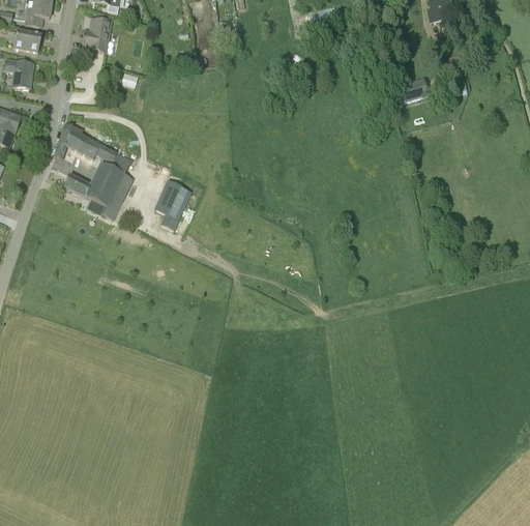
[(27,8),(25,24),(41,26),(41,25),(40,25),(41,17),(49,18),(51,2),(34,0),(32,8),(27,8)]
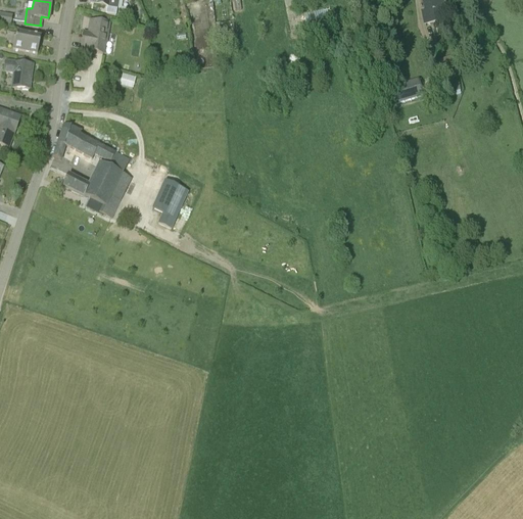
[(423,0),(425,7),(420,8),(423,20),(447,15),(443,0),(423,0)]
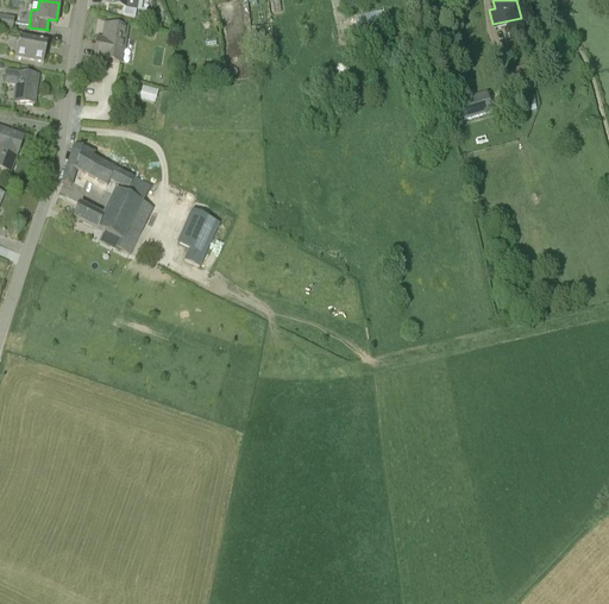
[(0,12),(0,23),(11,25),(13,14),(0,12)]
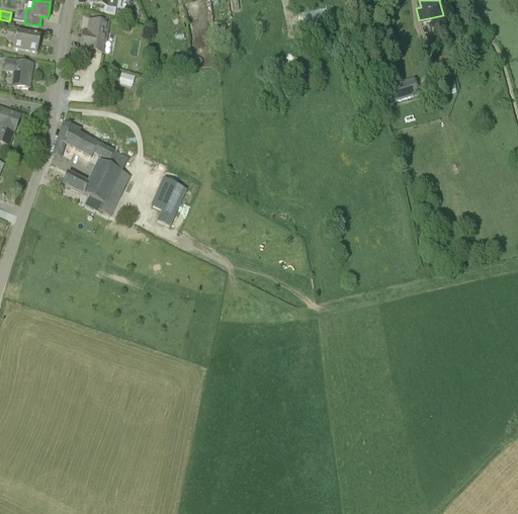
[(103,50),(107,21),(90,18),(88,30),(83,30),(81,47),(103,50)]
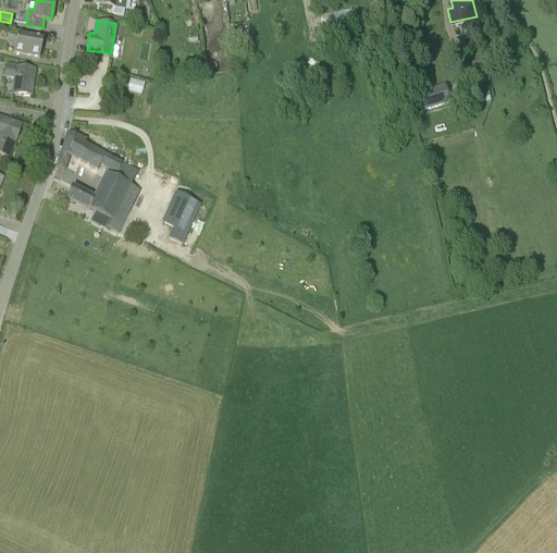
[(17,32),(14,49),(39,54),(44,37),(17,32)]
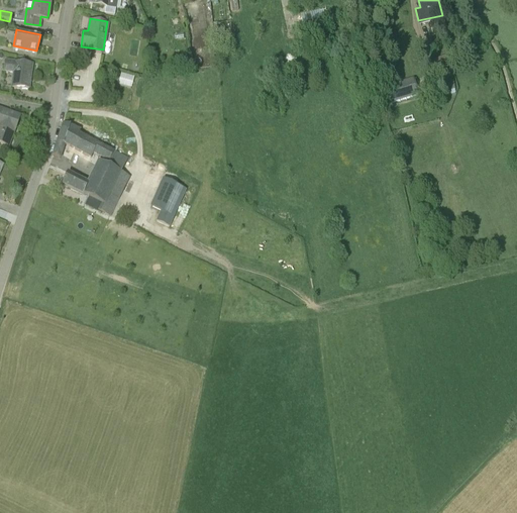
[(349,60),(356,59),(355,48),(347,49),(349,60)]
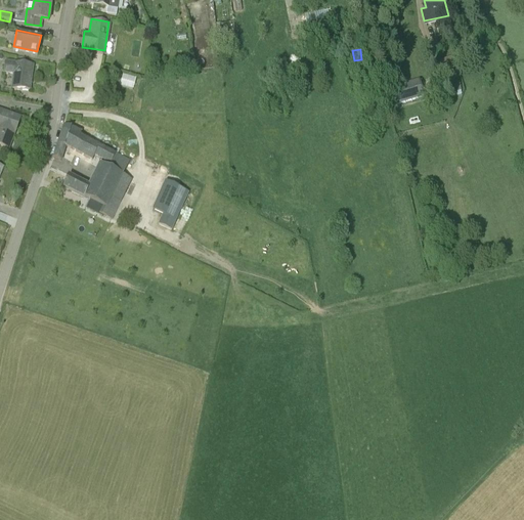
[(12,84),(30,87),(33,62),(6,58),(4,71),(14,72),(12,84)]
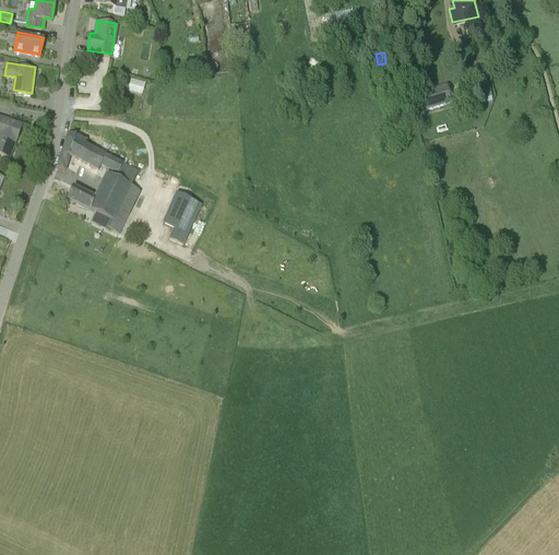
[(144,92),(147,80),(132,75),(129,87),(144,92)]
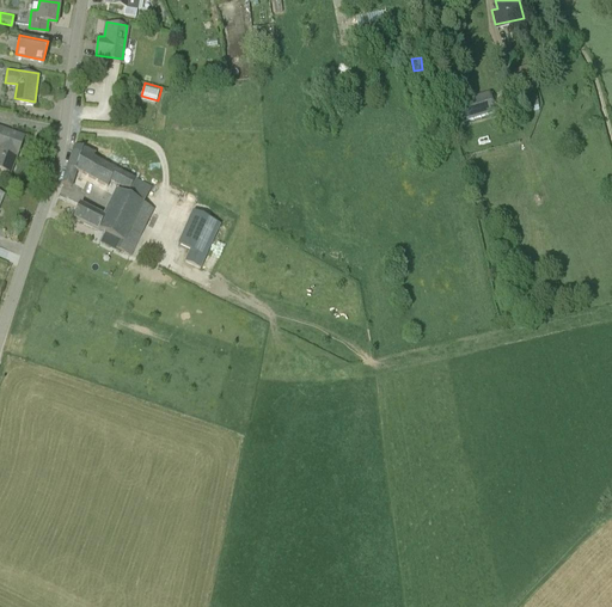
[(460,124),(496,114),(489,91),(453,102),(460,124)]
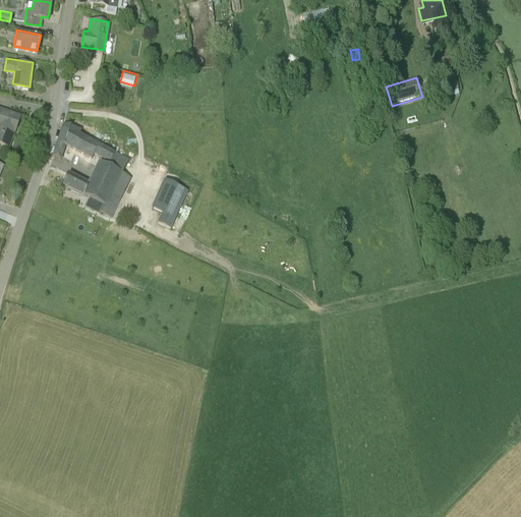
[(0,140),(9,145),(20,113),(0,105),(0,140)]
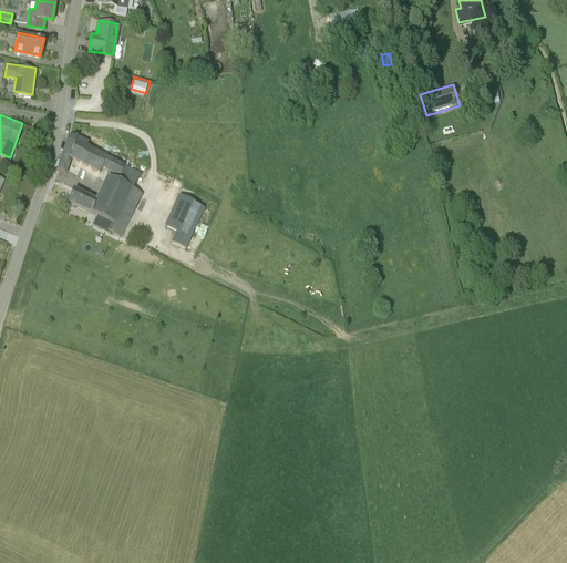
[(86,144),(89,140),(69,133),(58,167),(66,170),(71,155),(100,170),(102,165),(120,174),(116,178),(107,174),(95,198),(73,188),(68,200),(96,213),(92,221),(120,234),(141,191),(133,186),(141,171),(86,144)]
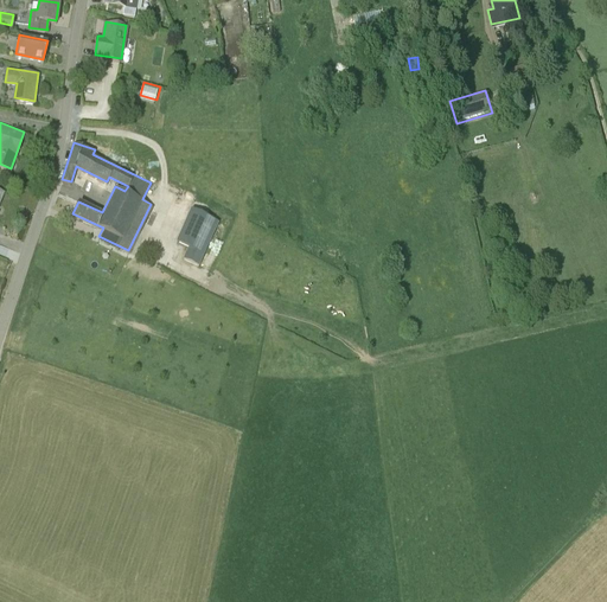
[(184,256),(202,263),(219,218),(191,207),(177,241),(189,245),(184,256)]
